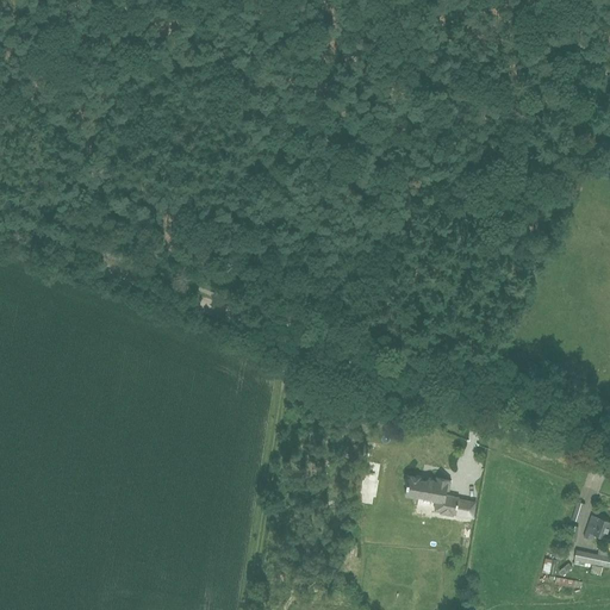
[(417,453),(414,465),(425,468),(429,455),(417,453)]
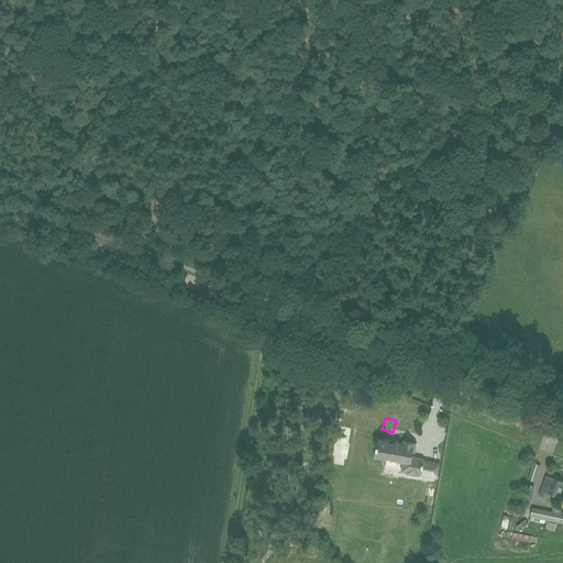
[(351,431),(339,428),(335,442),(334,442),(331,456),(333,457),(332,464),(341,466),(343,460),(345,460),(349,445),(348,445),(351,431)]
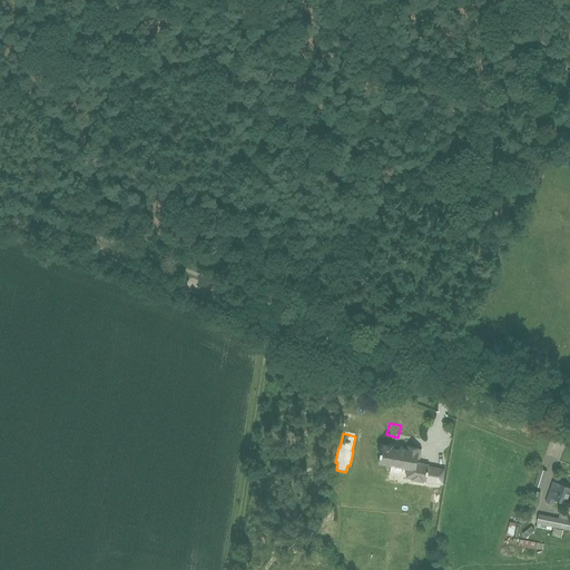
[(400,448),(400,449),(393,448),(393,446),(380,444),(377,452),(380,453),(379,463),(390,465),(391,464),(403,467),(403,468),(428,472),(429,464),(416,462),(418,459),(419,459),(421,450),(422,450),(422,449),(421,449),(409,446),(409,445),(406,445),(406,449),(400,448)]
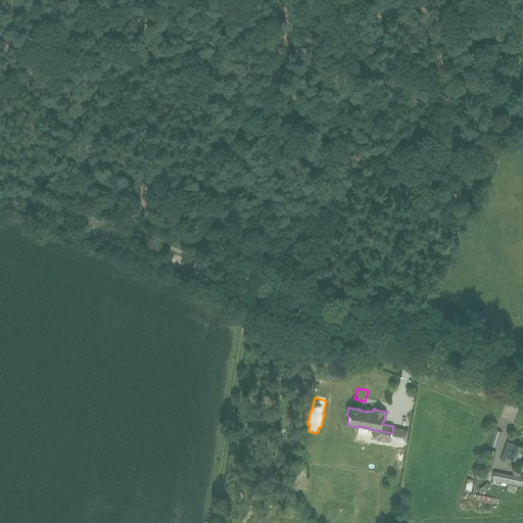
[(494,430),(490,445),(496,447),(502,432),(494,430)]
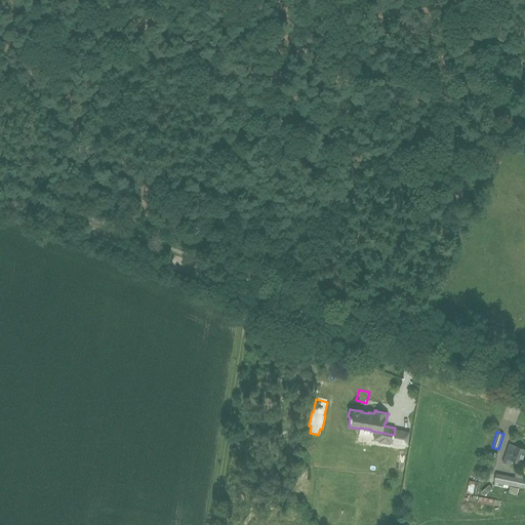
[(524,450),(524,449),(509,444),(502,462),(509,465),(511,460),(520,463),(524,450)]
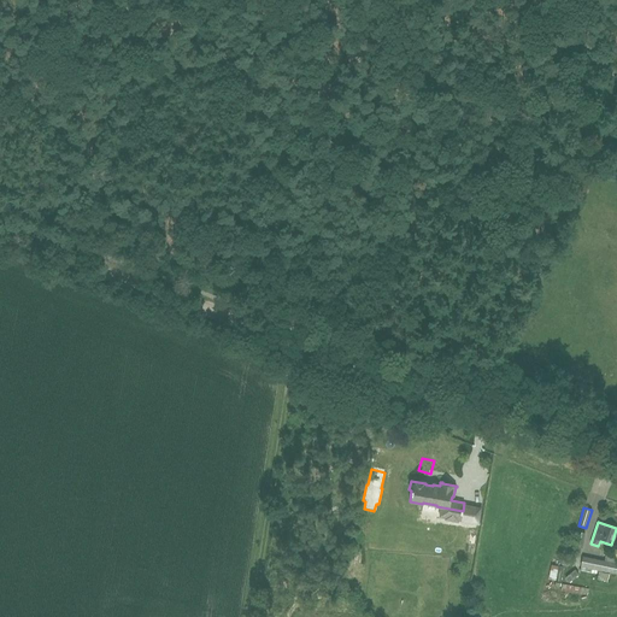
[(585,533),(579,532),(577,540),(570,539),(568,558),(574,558),(575,552),(580,553),(581,547),(582,548),(585,533)]
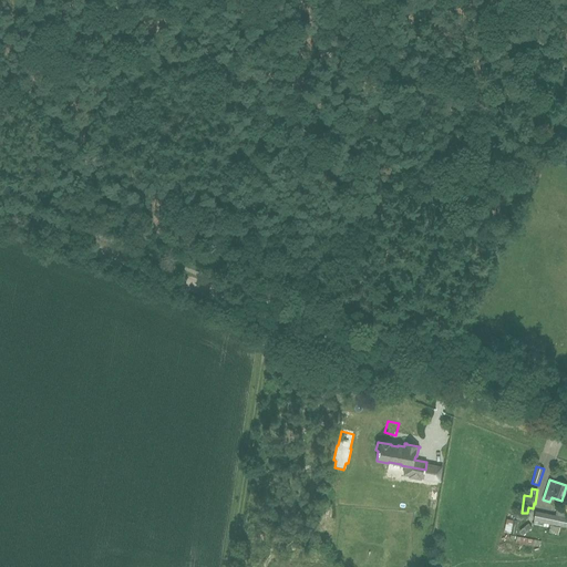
[(566,515),(566,511),(557,509),(555,516),(535,512),(533,524),(548,527),(548,523),(566,527),(566,524),(566,518),(566,515)]
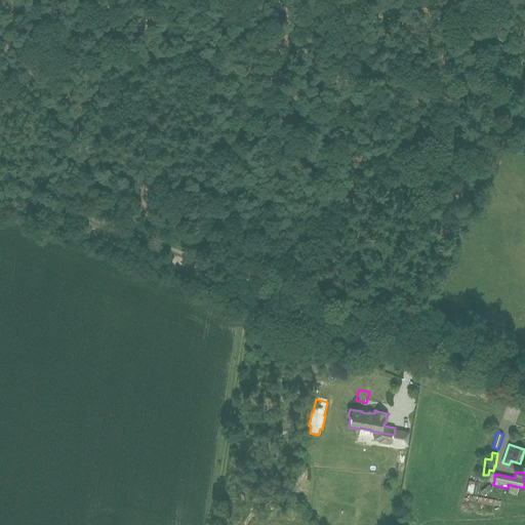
[(479,482),(476,481),(469,480),(467,492),(477,494),(478,488),(479,482)]
